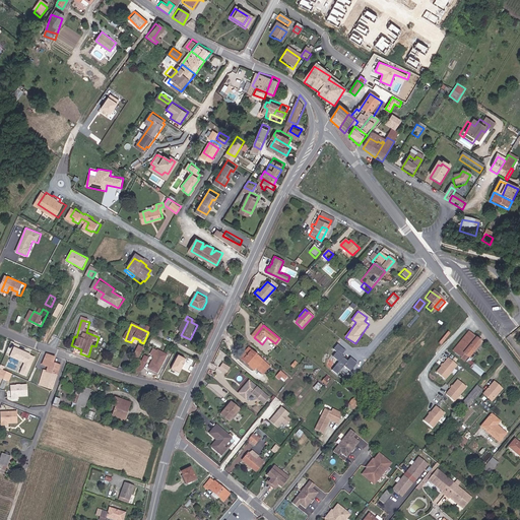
[(458,359),(462,353),(473,338),(465,332),(449,351),(458,359)]
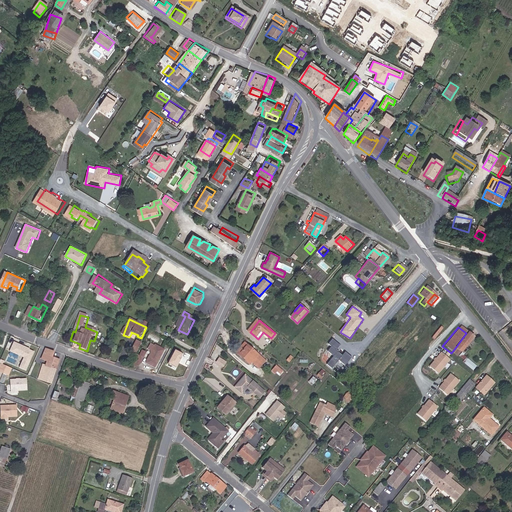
[(455,348),(460,352),(471,337),(466,333),(455,348)]
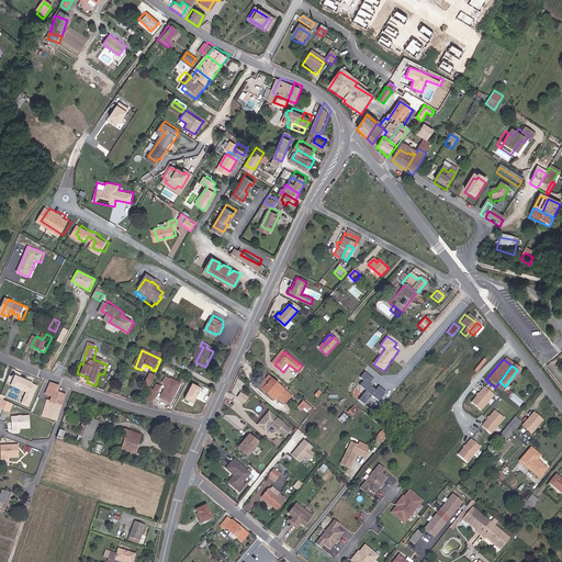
[(26,400),(33,403),(42,382),(34,379),(34,378),(20,371),(15,382),(31,389),(26,400)]
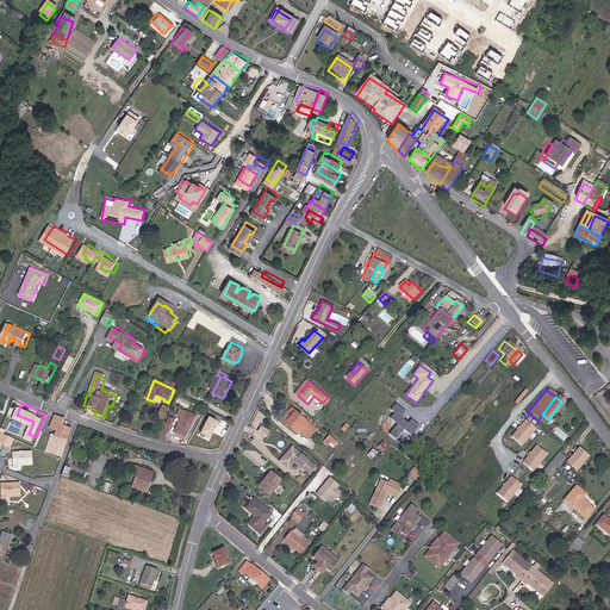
[(403,429),(412,435),(419,424),(411,418),(409,422),(402,417),(406,409),(396,403),(391,409),(396,412),(391,418),(397,423),(390,435),(397,439),(403,429)]
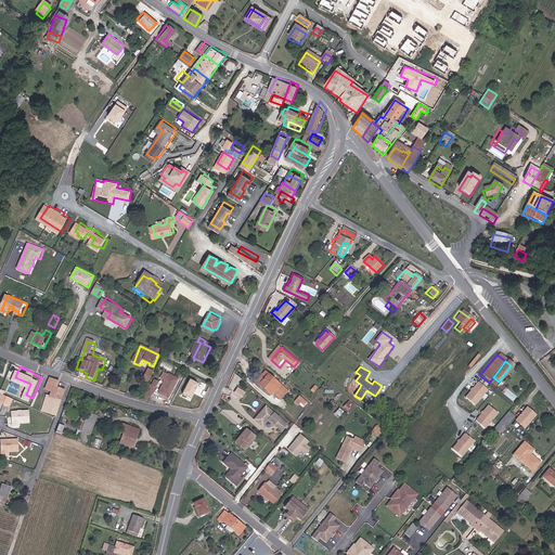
[(144,382),(150,385),(155,374),(149,371),(144,382)]
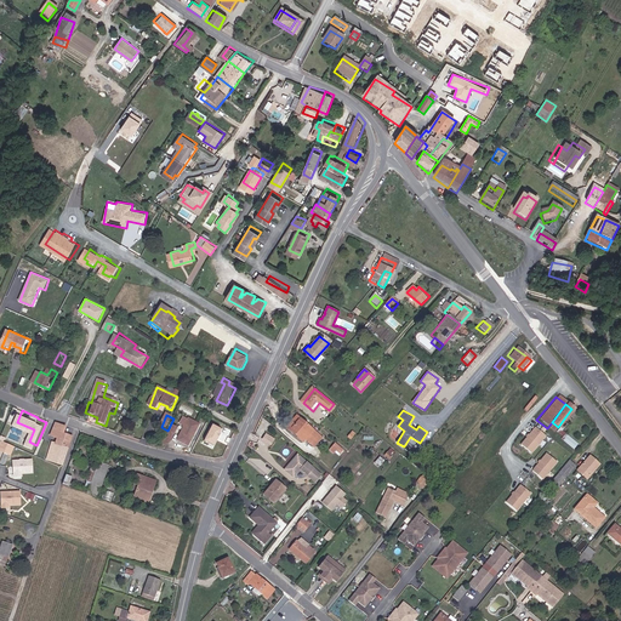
[(309,442),(317,432),(298,417),(289,429),(306,444),(308,440),(309,442)]
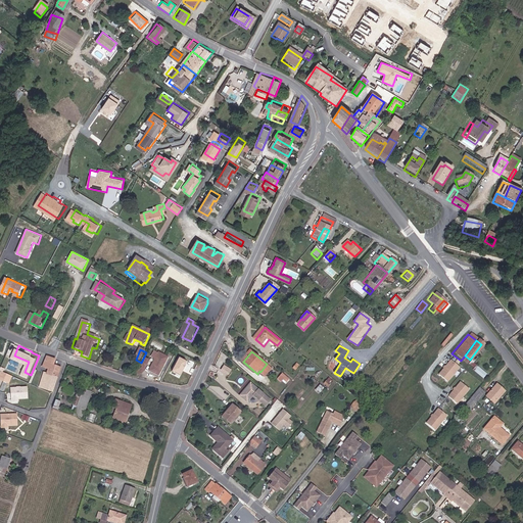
[(151,371),(155,373),(164,354),(161,352),(160,354),(158,359),(151,371)]
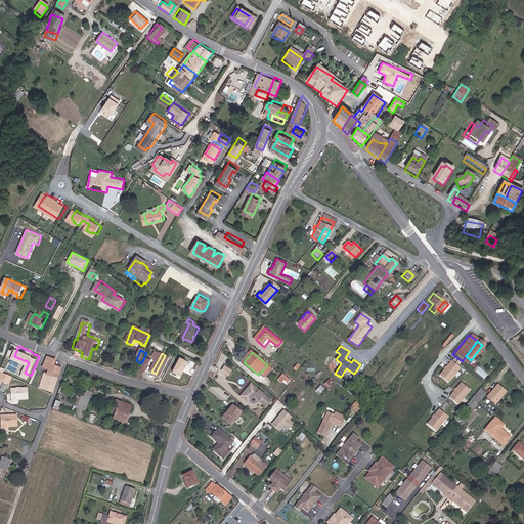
[(64,365),(58,363),(60,358),(52,355),(49,361),(52,362),(51,365),(53,366),(63,369),(64,365)]
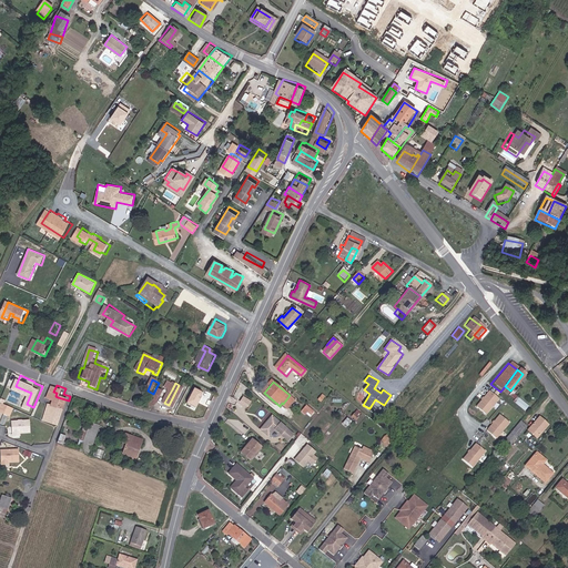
[(169,405),(174,408),(184,388),(179,385),(169,405)]
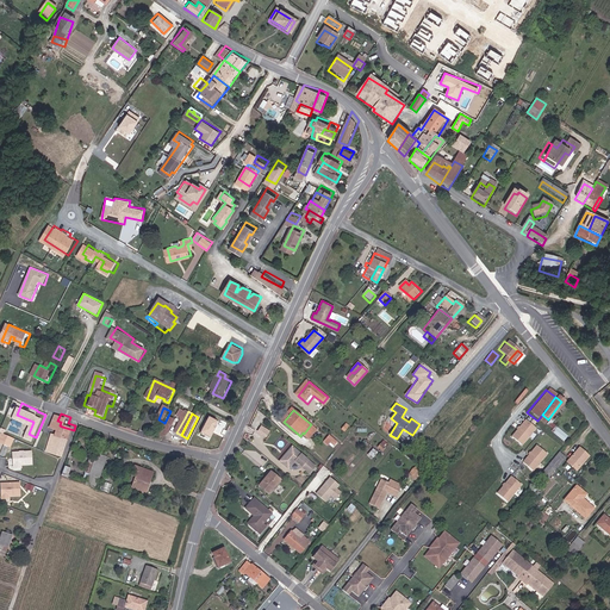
[(536,425),(526,418),(511,436),(522,443),(536,425)]
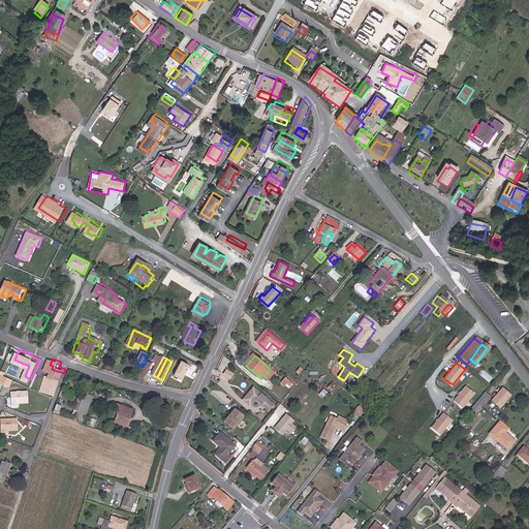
[(139,373),(147,376),(153,365),(149,364),(146,369),(143,367),(139,373)]
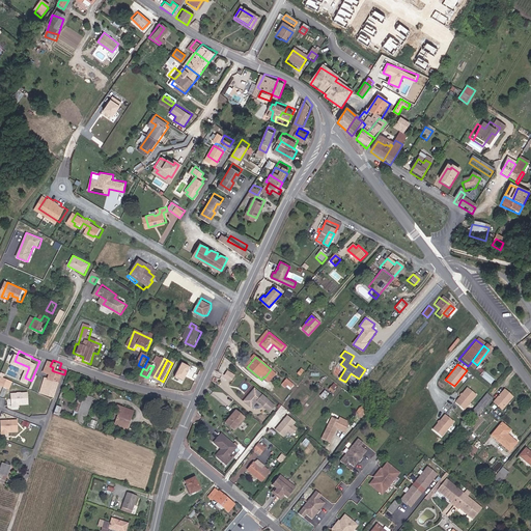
[(264,378),(268,381),(274,372),(271,369),(264,378)]
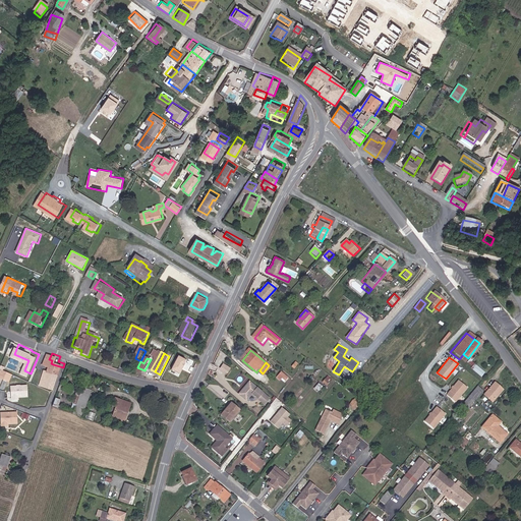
[(224,363),(220,368),(228,373),(231,367),(224,363)]
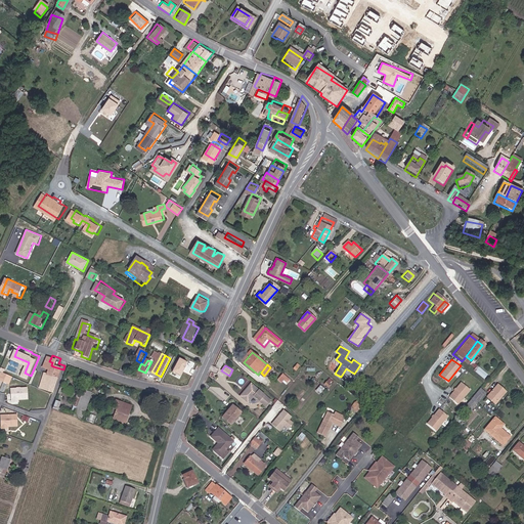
[(478,365),(474,369),(485,379),(489,375),(478,365)]
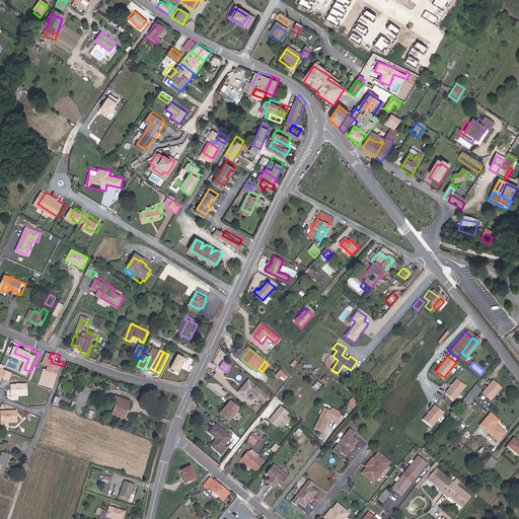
[(70,369),(78,372),(80,366),(72,363),(70,369)]
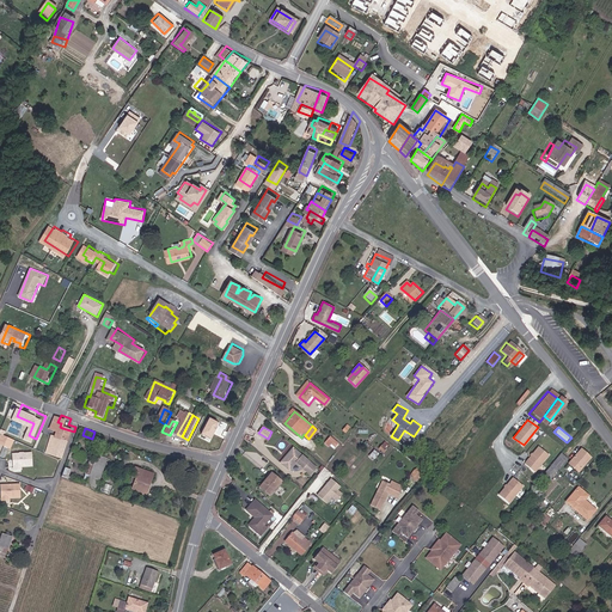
[(18,436),(6,432),(2,440),(14,445),(18,436)]
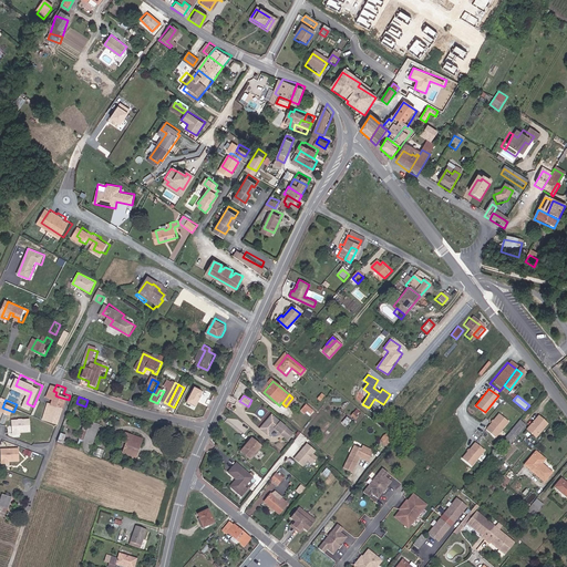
[(45,416),(61,422),(66,406),(55,402),(51,400),(45,416)]
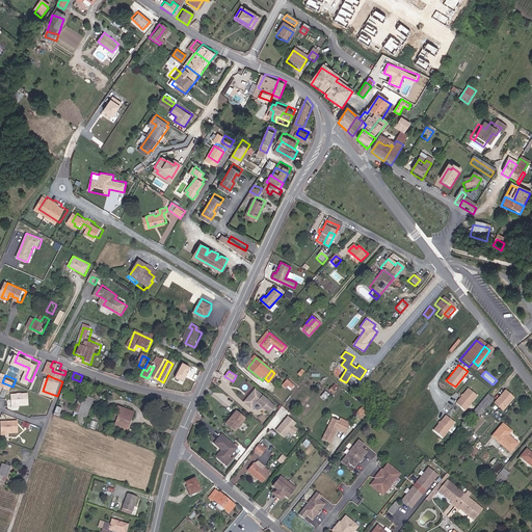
[(291,390),(295,384),(288,378),(284,383),(291,390)]
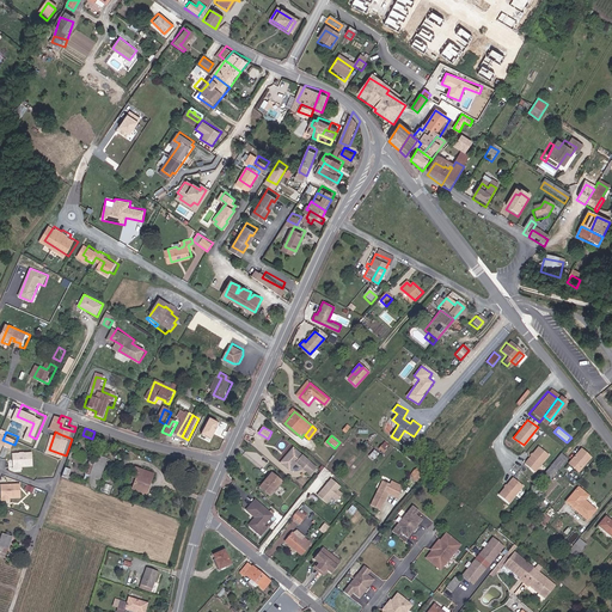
[(79,439),(68,465),(74,467),(85,440),(79,439)]
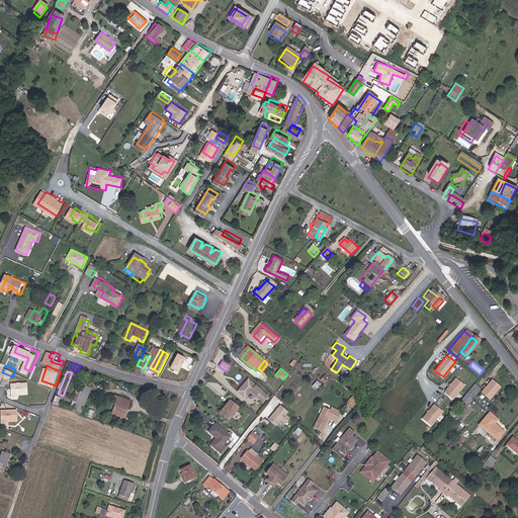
[(325,382),(330,375),(326,373),(321,379),(325,382)]
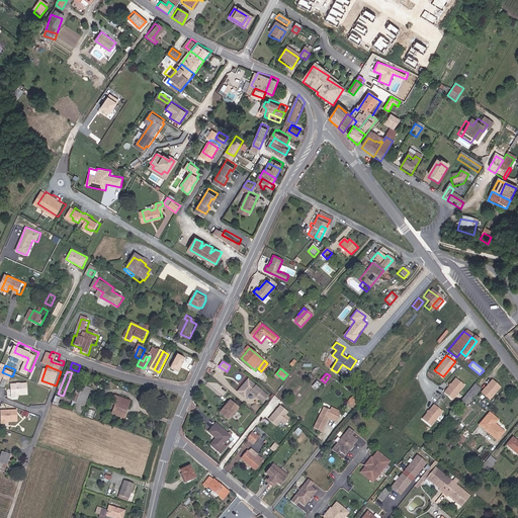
[(444,392),(452,399),(464,383),(456,376),(444,392)]
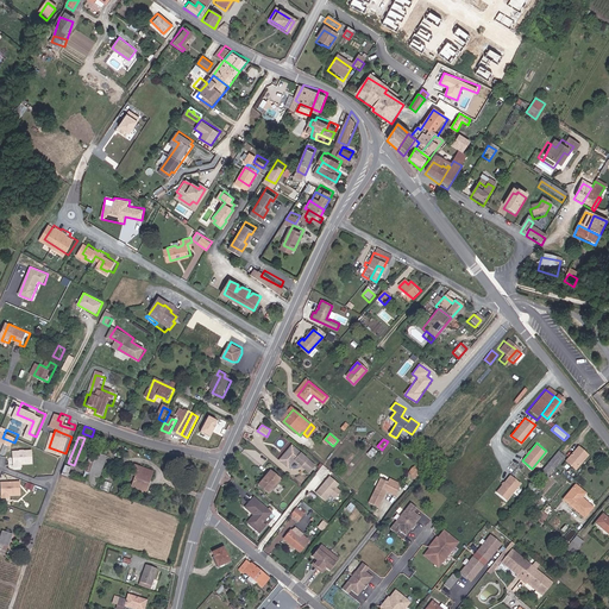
[(294,459),(308,472),(314,465),(292,446),(280,460),(288,468),(294,459)]
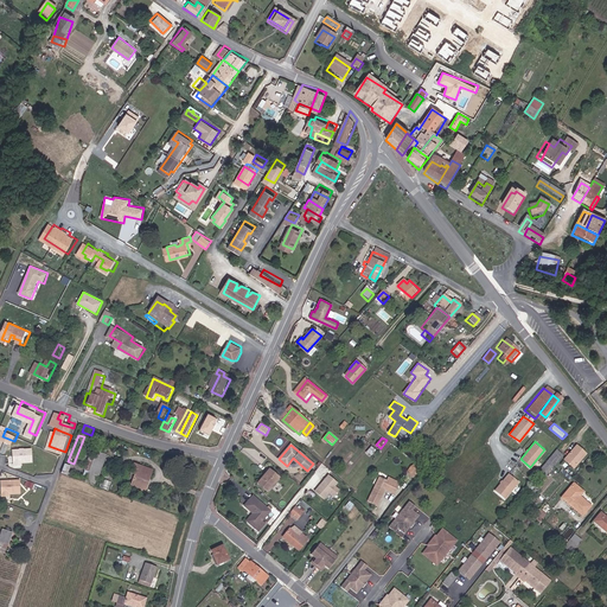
[(36,459),(34,446),(17,447),(17,462),(25,462),(25,459),(36,459)]
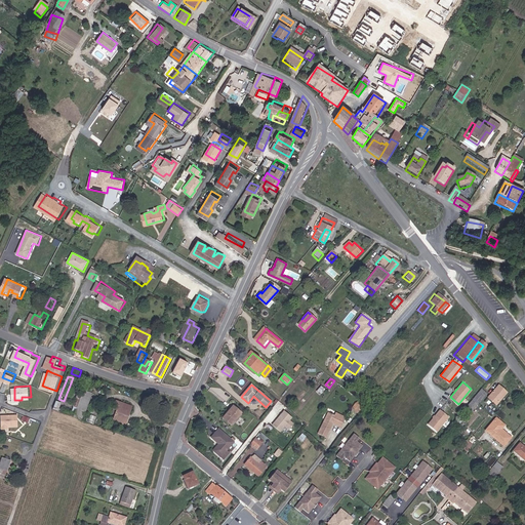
[(492,401),(496,404),(506,392),(498,387),(491,395),(494,398),(492,401)]
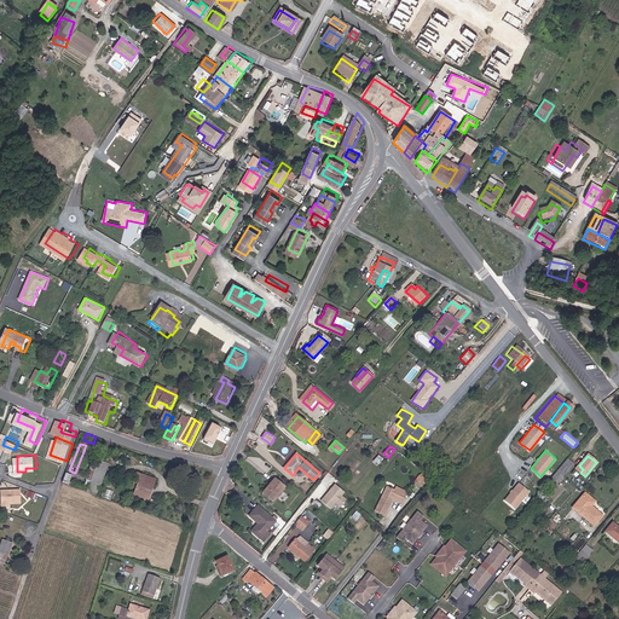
[(553,476),(559,481),(573,463),(566,458),(553,476)]
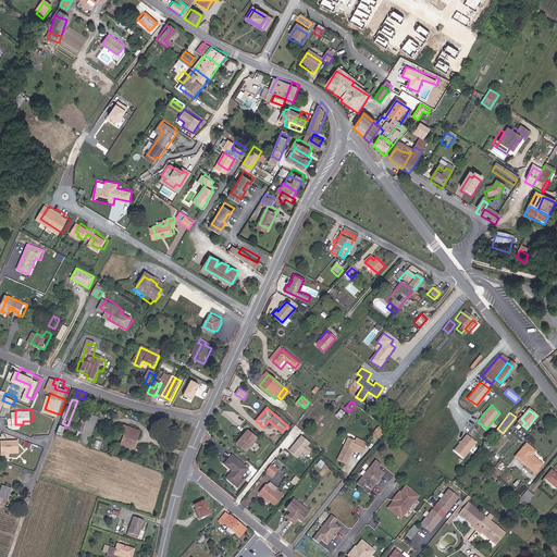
[(90,423),(99,426),(102,419),(93,416),(90,423)]
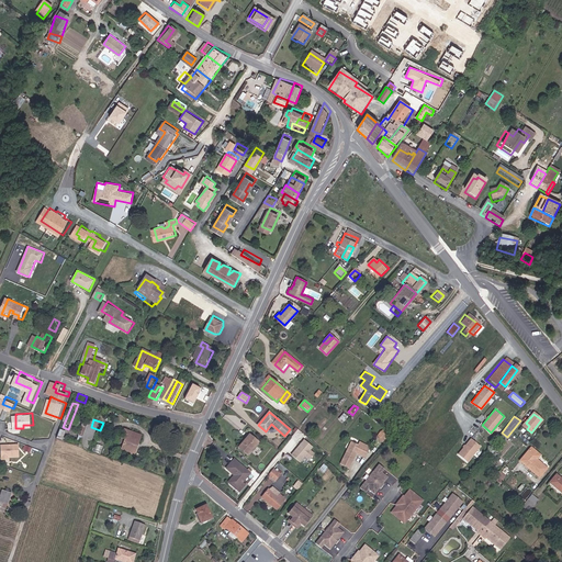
[(531,433),(532,434),(543,420),(541,419),(531,433)]
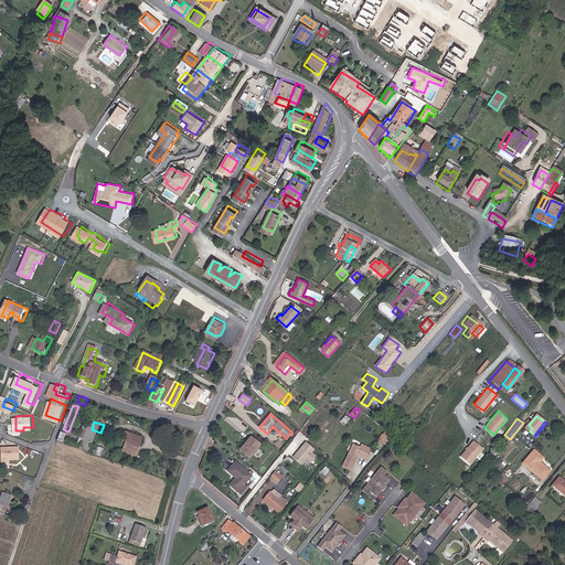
[(84,448),(94,451),(100,433),(92,429),(84,448)]
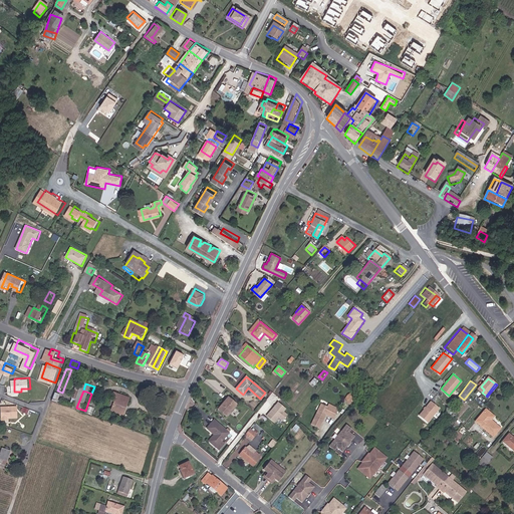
[(125,411),(129,408),(130,406),(133,407),(136,399),(117,392),(113,400),(119,403),(118,405),(115,411),(119,413),(120,409),(125,411)]
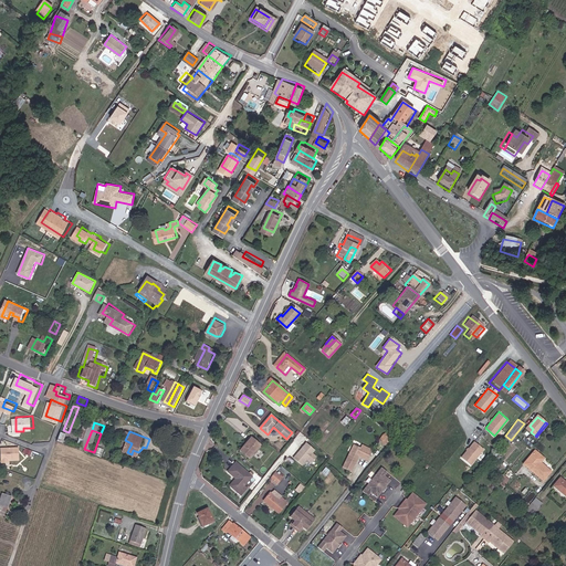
[(239,451),(249,458),(259,446),(250,438),(239,451)]
